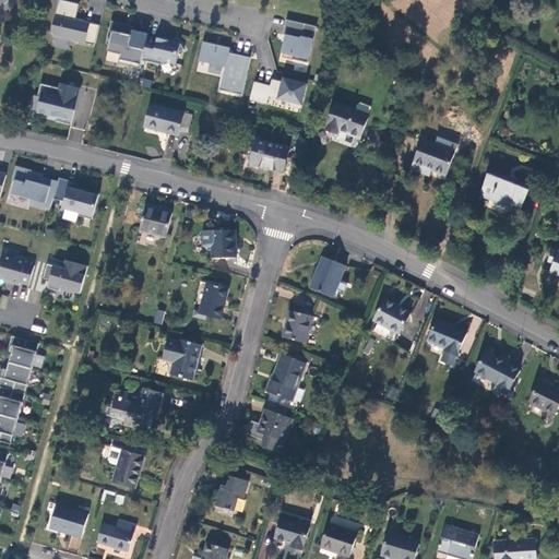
[(80,4),(60,0),(52,33),(55,36),(95,46),(99,26),(81,22),(80,24),(75,23),(80,4)]
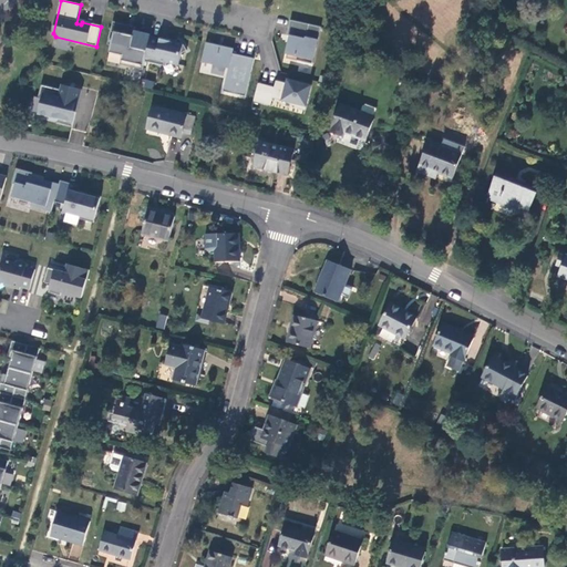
[(321,28),(291,21),(288,37),(292,38),(288,55),(298,58),(298,62),(313,65),(321,28)]
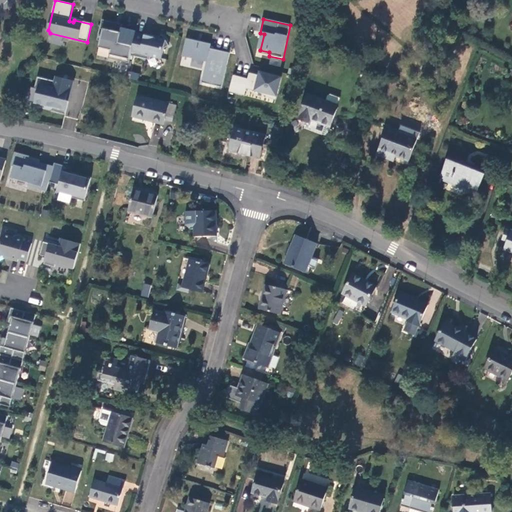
[(136,34),(137,32),(123,29),(123,25),(102,20),(98,41),(100,42),(99,48),(111,51),(109,59),(129,64),(131,56),(136,34)]
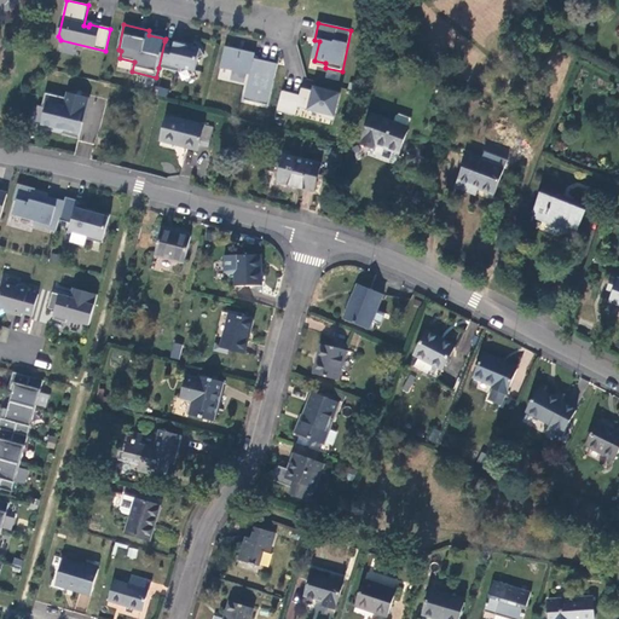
[(175,44),(165,41),(158,68),(180,73),(181,69),(196,73),(198,59),(204,56),(197,42),(190,47),(185,46),(185,44),(175,41),(175,44)]
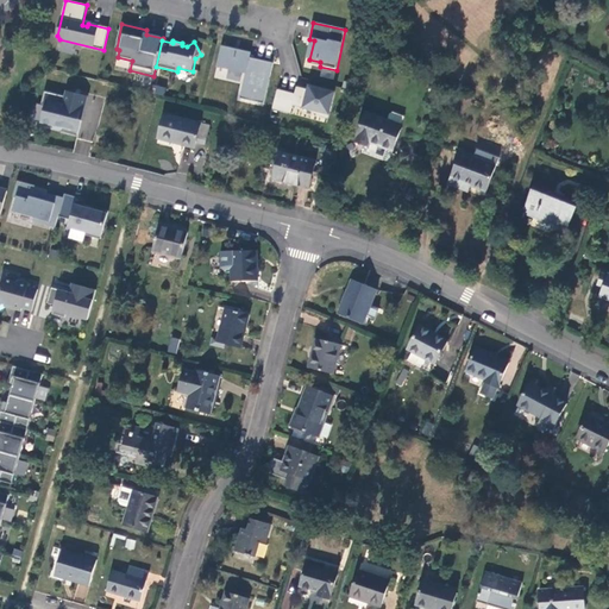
[(221,48),(217,67),(245,74),(239,99),(263,104),(271,63),(248,58),(249,54),(221,48)]
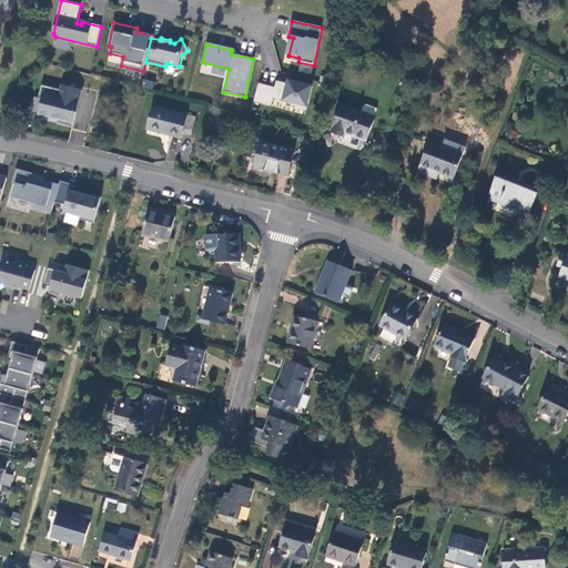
[(274,89),(256,85),(253,105),(270,109),(272,101),(293,105),(292,107),(305,110),(311,85),(286,80),(285,84),(275,82),(274,89)]
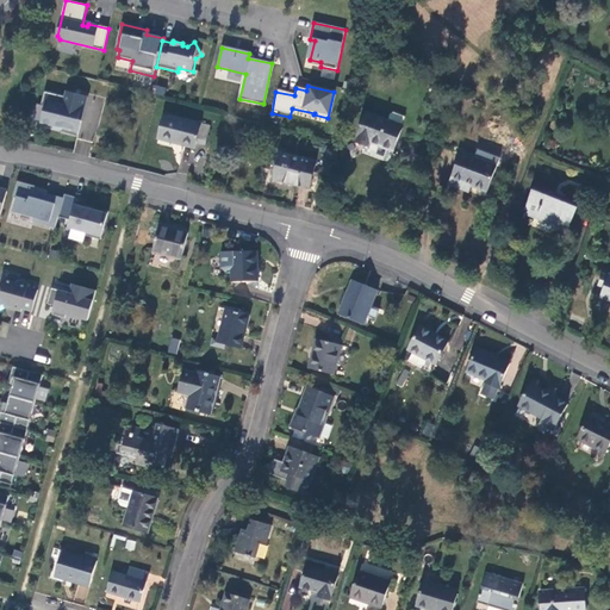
[(83,114),(88,97),(67,92),(66,97),(45,92),(42,104),(45,105),(42,123),(62,128),(61,132),(79,137),(82,122),(80,120),(81,114),(83,114)]
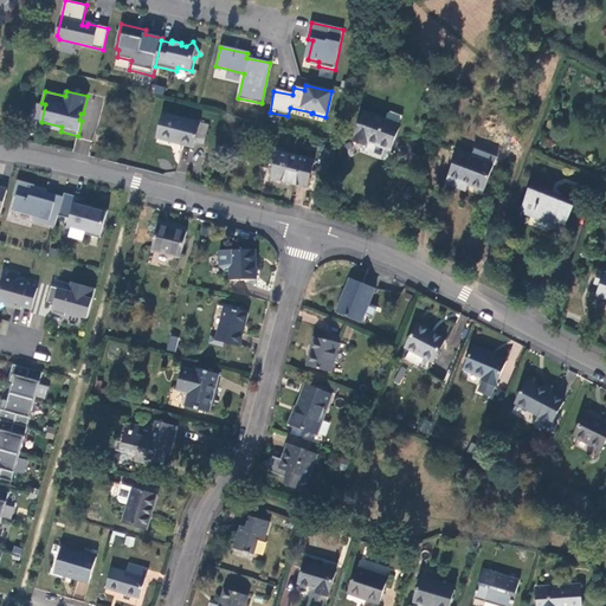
[(379,146),(392,150),(401,126),(400,126),(387,121),(365,113),(353,141),(366,147),(368,141),(379,146)]
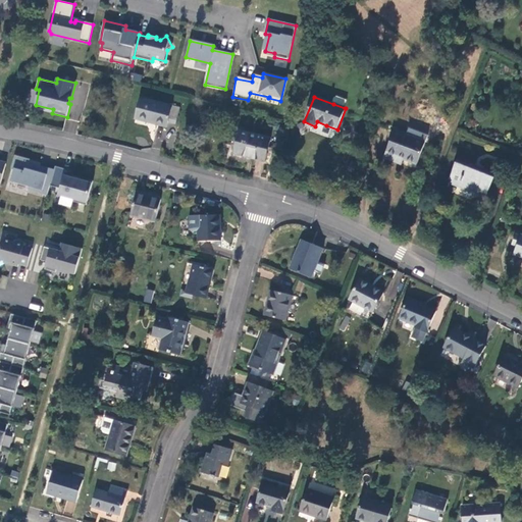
[(333,104),(345,108),(348,101),(337,97),(335,99),(333,104)]
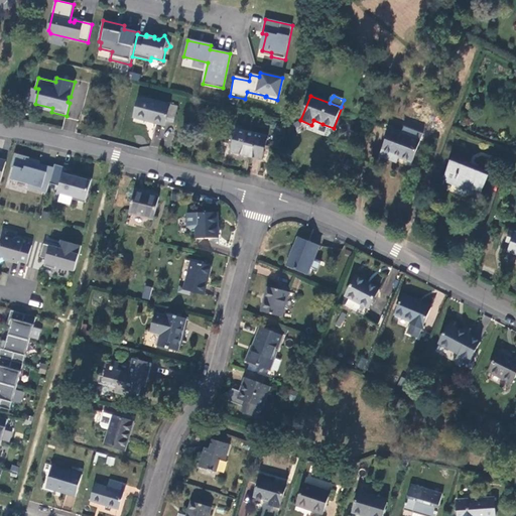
[(178,107),(140,97),(135,115),(159,121),(158,125),(165,126),(167,121),(174,123),(178,107)]
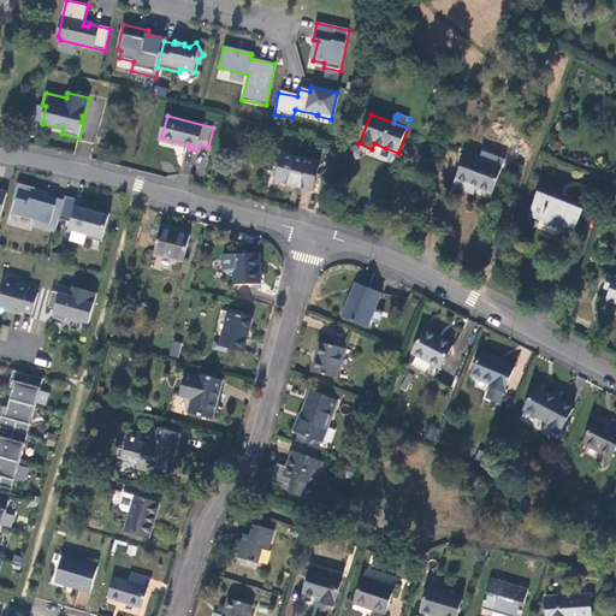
[(99,137),(96,146),(105,147),(107,138),(99,137)]
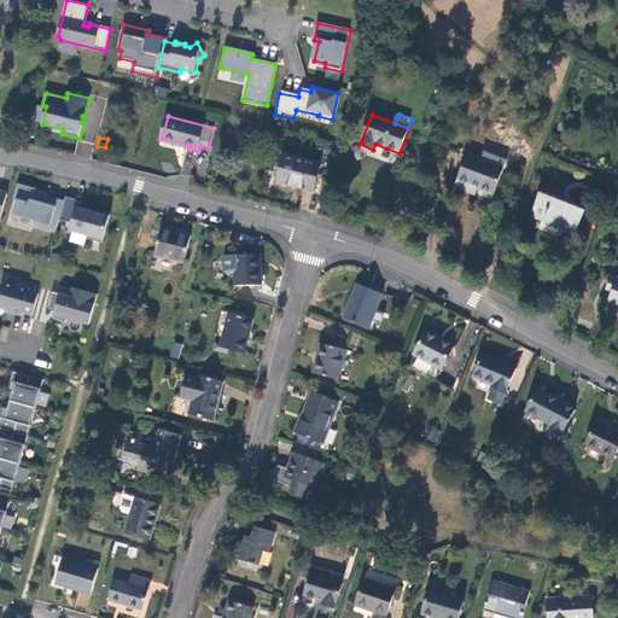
[(467,155),(455,185),(470,191),(472,185),(479,187),(495,193),(505,169),(467,155)]
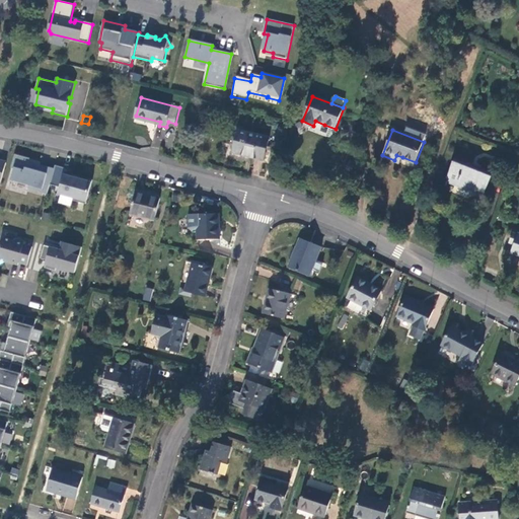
[(270,138),(239,131),(234,153),(264,161),(270,138)]
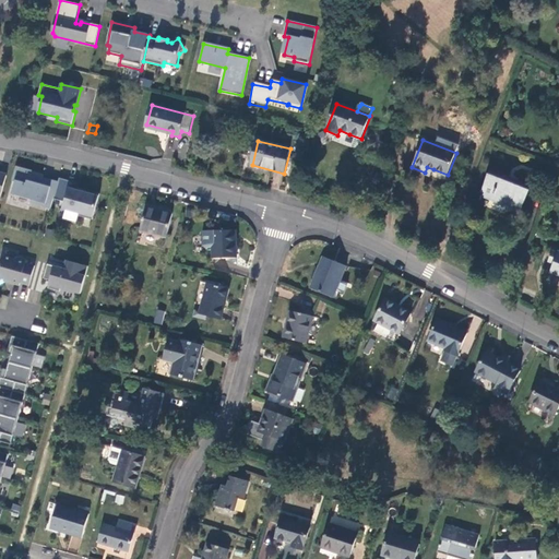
[(52,204),(60,181),(43,176),(42,179),(32,177),(33,174),(33,170),(18,166),(13,180),(16,181),(13,193),(33,199),(32,203),(52,209),(52,204)]
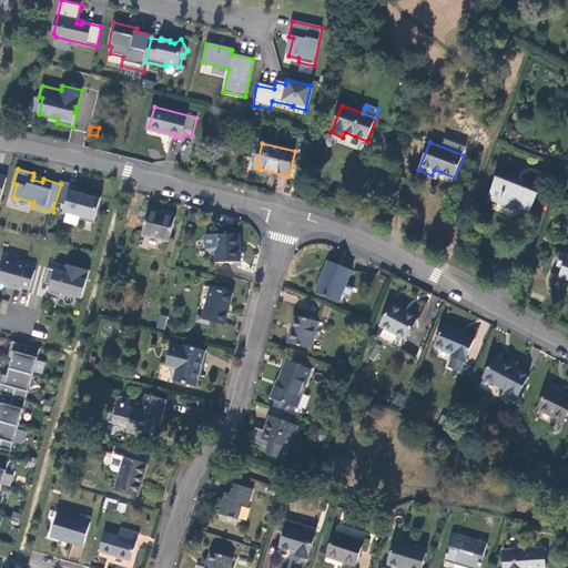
[(530,209),(540,185),(528,180),(527,184),(517,180),(519,176),(501,170),(490,200),(505,205),(508,200),(530,209)]
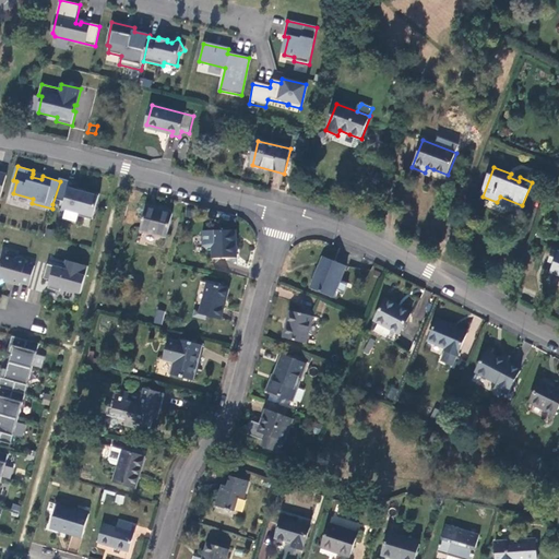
[(60,181),(52,204),(68,209),(68,206),(75,209),(74,211),(83,213),(82,217),(94,219),(99,200),(88,197),(90,189),(74,185),(74,182),(60,178),(60,181)]
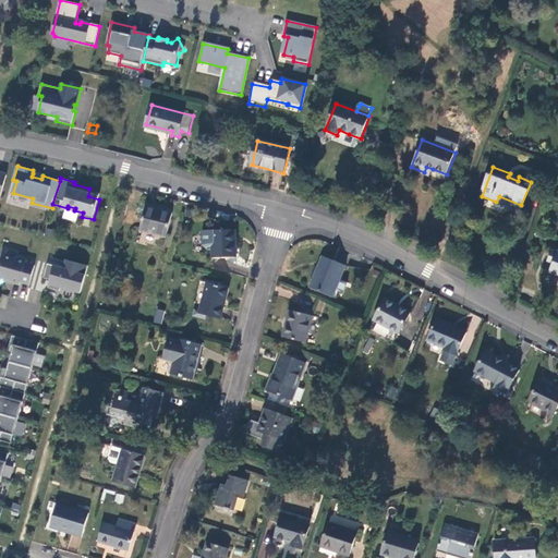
[(519,211),(521,205),(499,196),(496,202),(519,211)]
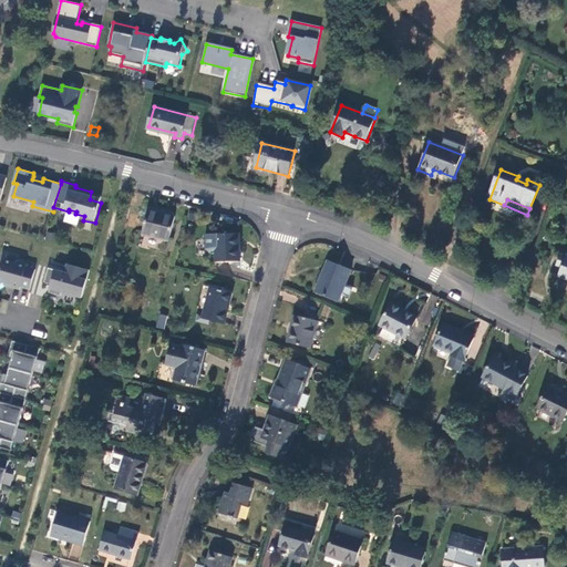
[(171,239),(176,218),(158,214),(158,212),(148,209),(143,234),(171,239)]
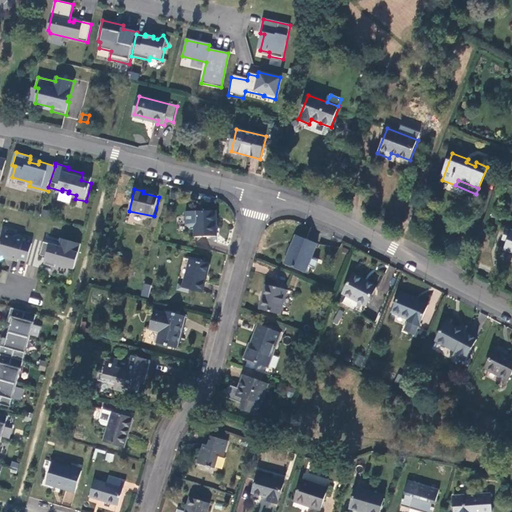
[(216,211),(186,211),(186,224),(189,227),(195,227),(195,237),(217,236),(216,211)]
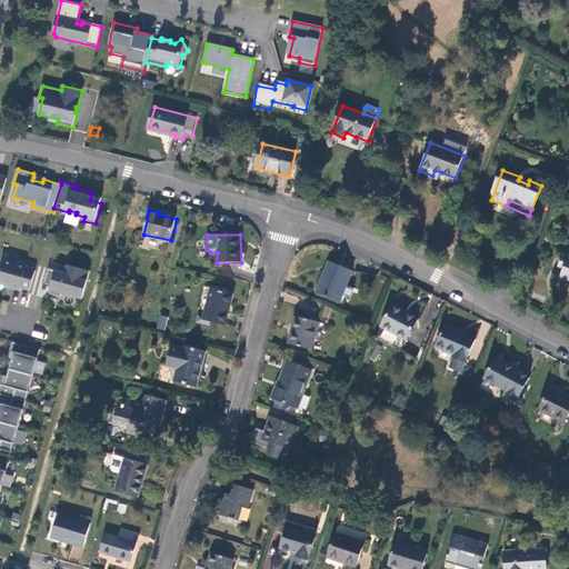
[(565,269),(568,257),(565,255),(559,268),(565,269)]
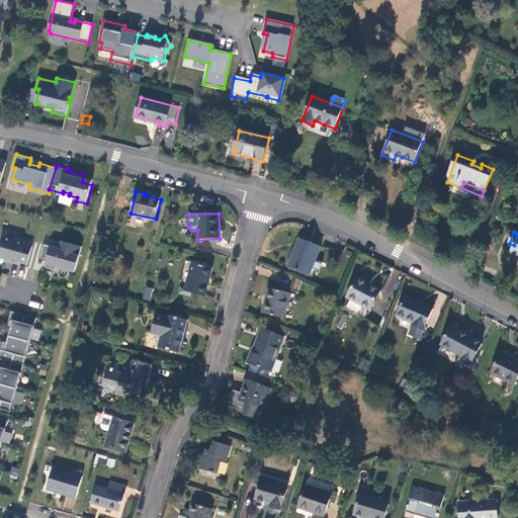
[(28,265),(33,247),(24,245),(25,241),(17,239),(14,241),(3,238),(0,248),(0,258),(11,262),(10,263),(19,265),(19,263),(28,265)]
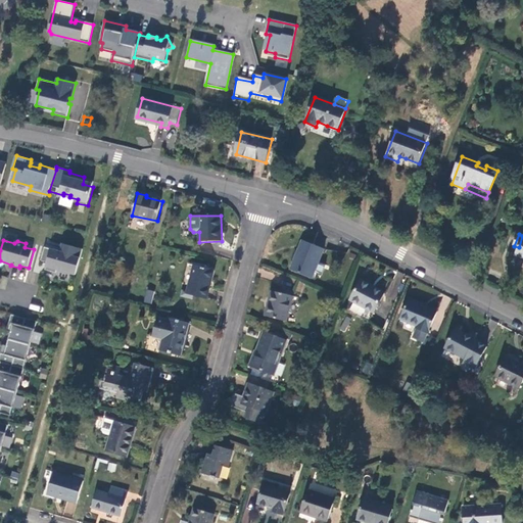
[(312,278),(324,248),(303,240),(291,270),(312,278)]
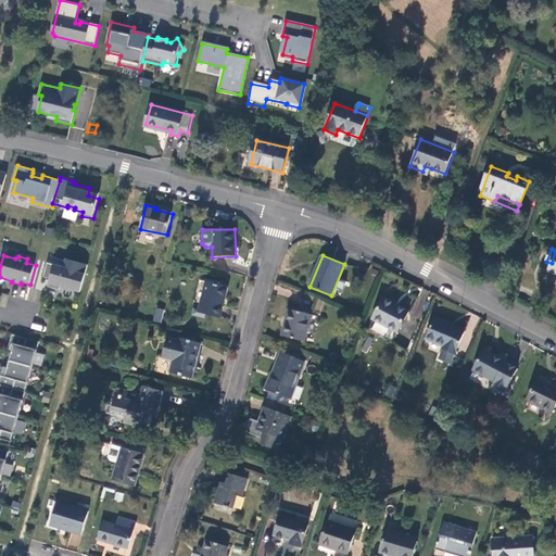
[(81,292),(89,265),(67,258),(65,267),(48,263),(45,277),(51,279),(49,287),(61,290),(62,287),(81,292)]
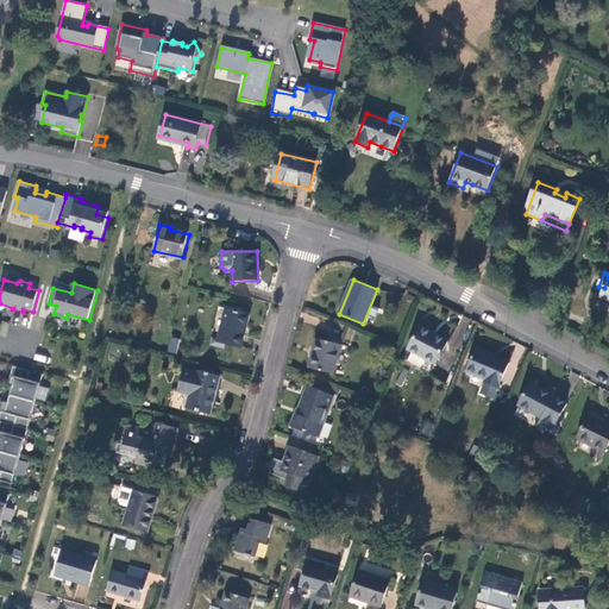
[(242,347),(250,315),(226,308),(218,341),(226,344),(242,347)]
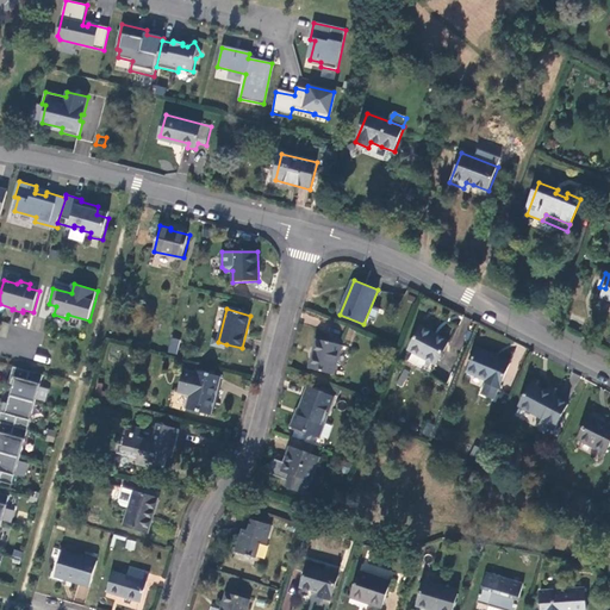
[(436,365),(449,341),(422,327),(409,350),(436,365)]
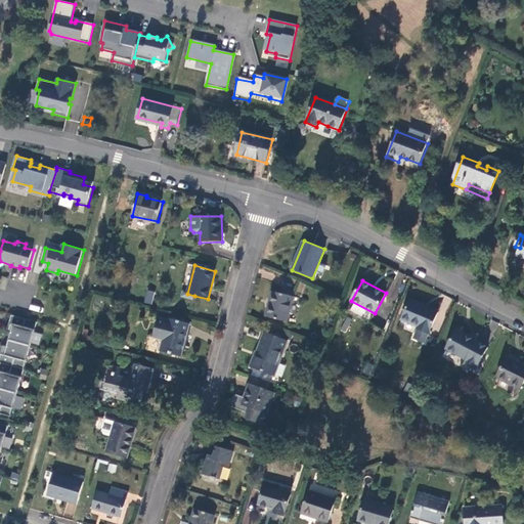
[(288,322),(294,297),(272,291),(266,317),(288,322)]
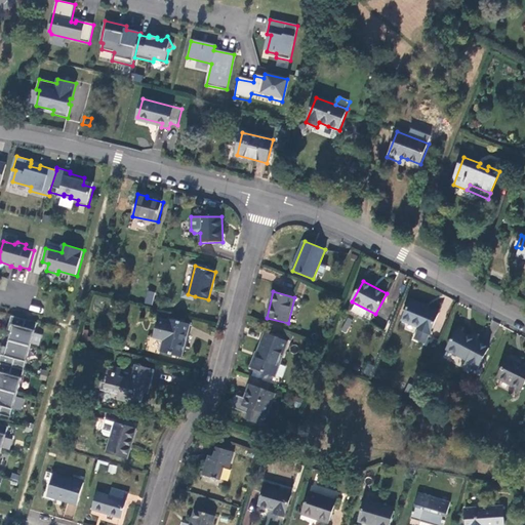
[(155,293),(148,292),(145,305),(152,306),(155,293)]
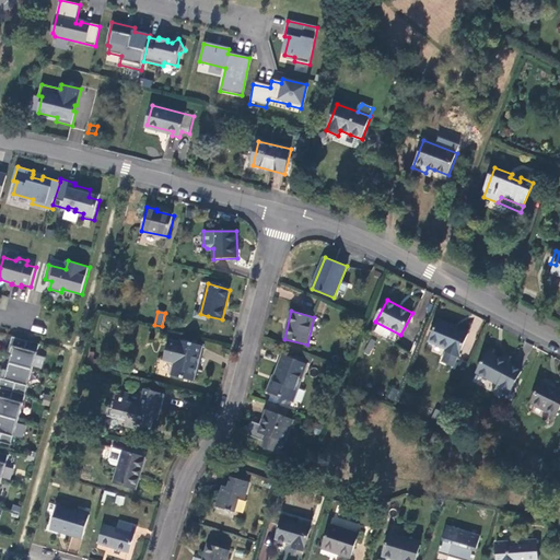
[(468,334),(438,319),(429,341),(447,349),(446,352),(458,358),(468,334)]
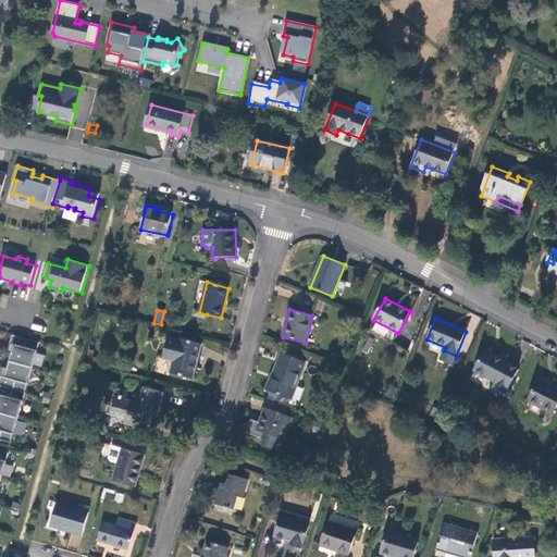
[(163,339),(166,341),(163,355),(162,360),(173,362),(170,374),(193,380),(202,345),(178,338),(180,336),(165,333),(163,339)]
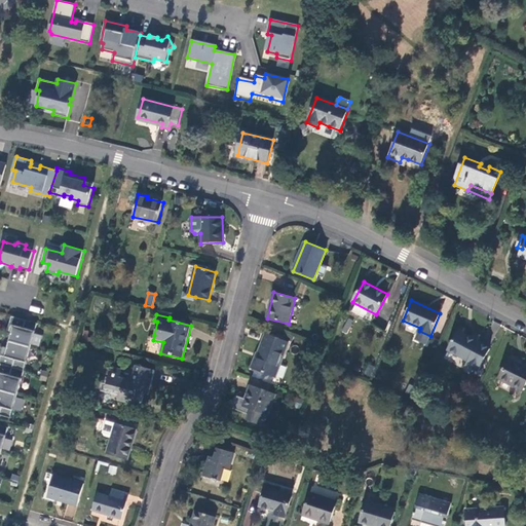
[(20,327),(23,318),(8,315),(6,323),(10,325),(20,327)]
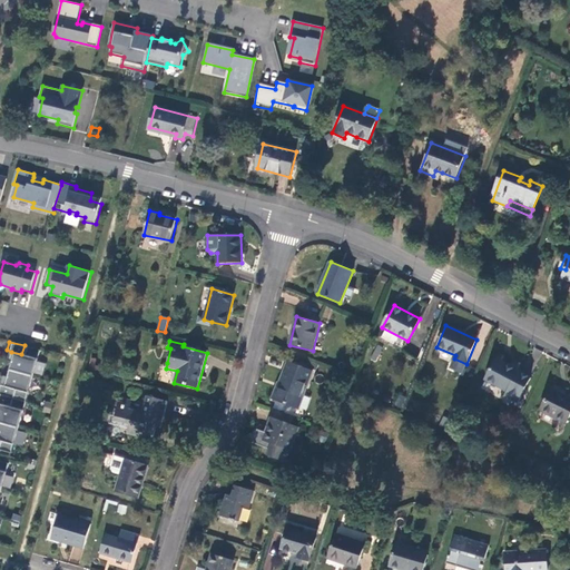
[(11,352),(7,369),(30,375),(37,350),(25,345),(21,354),(11,352)]
